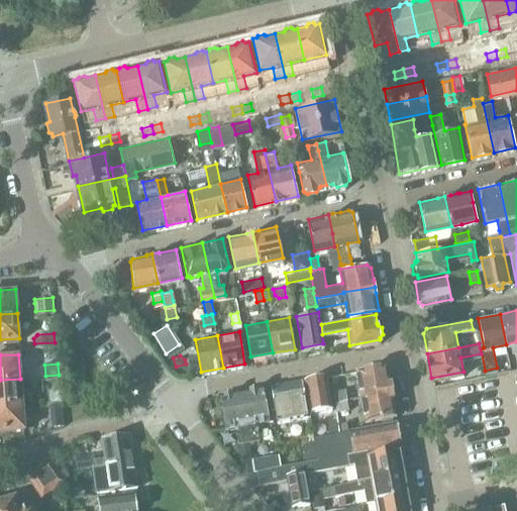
[(355,369),(360,394),(392,388),(391,380),(388,367),(384,364),(355,369)]
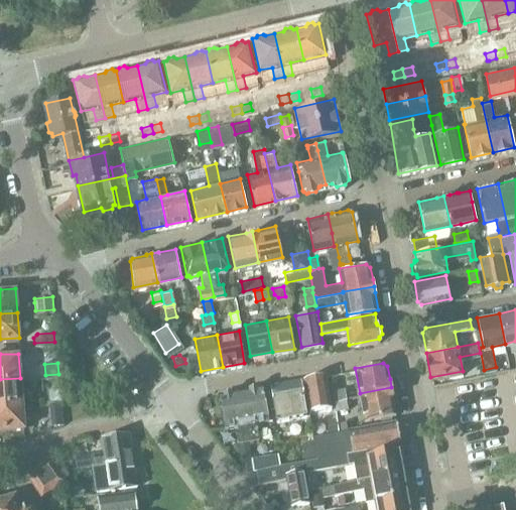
[(331,405),(326,373),(303,377),(309,409),(331,405)]
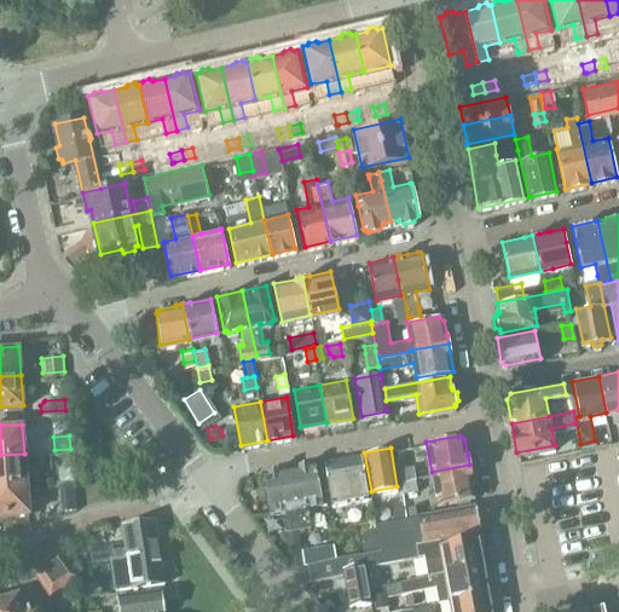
[(0,484),(27,483),(24,454),(0,455),(0,484)]
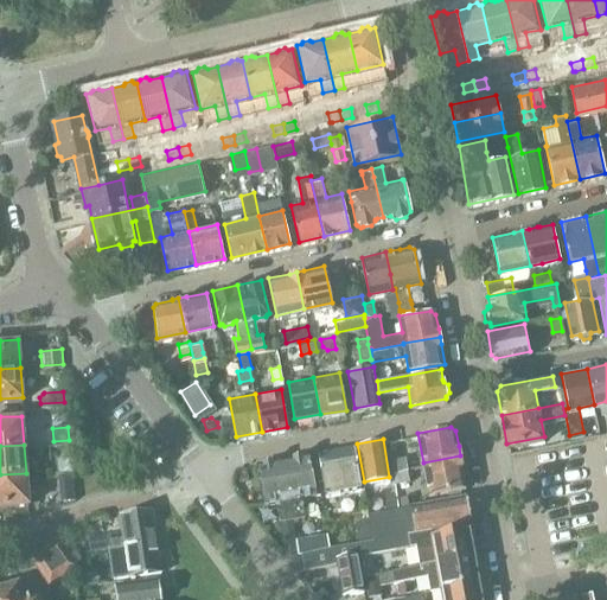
[(355,487),(364,486),(360,466),(357,466),(353,445),(319,451),(324,478),(323,478),(325,492),(339,490),(338,484),(353,482),(355,487)]
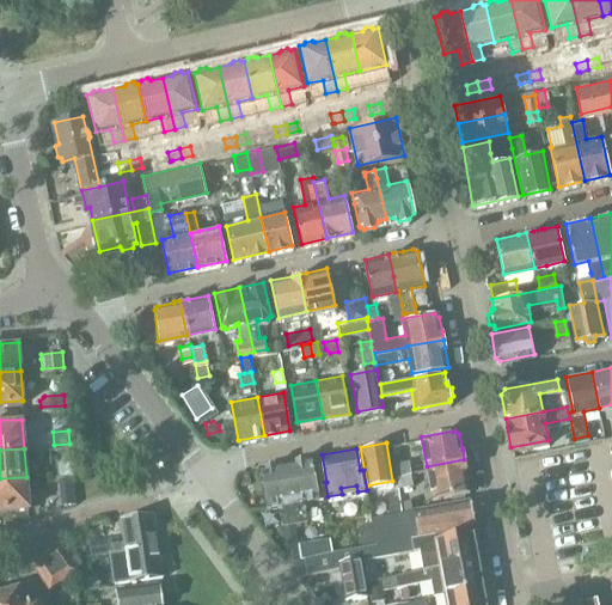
[(311,457),(285,462),(295,520),(307,518),(305,502),(303,503),(301,499),(318,496),(311,457)]
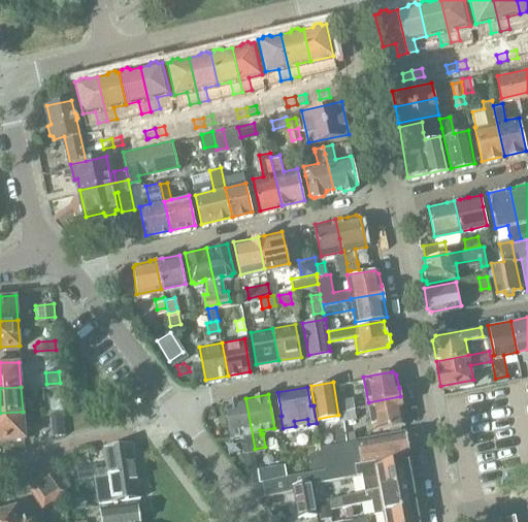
[(340,397),(341,406),(354,404),(353,395),(340,397)]
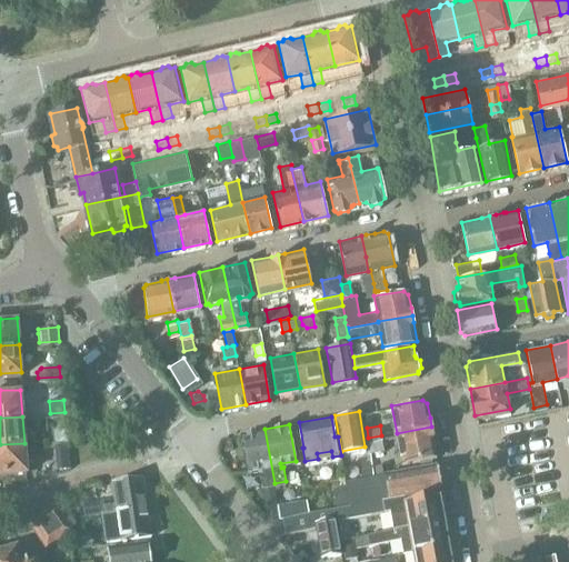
[(431,427),(397,433),(401,461),(436,454),(432,435),(433,435),(431,427)]
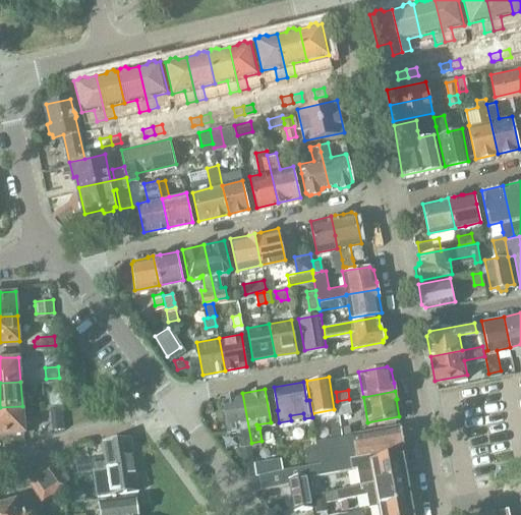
[(251,443),(242,393),(220,396),(226,430),(240,427),(240,432),(238,432),(240,445),(250,443),(251,443)]
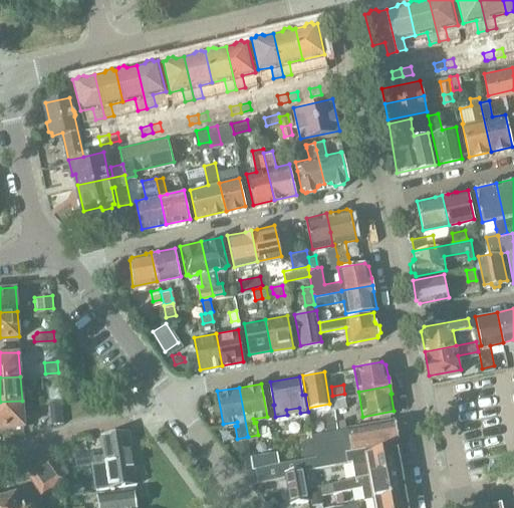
[(344,394),(332,396),(334,407),(346,405),(344,394)]
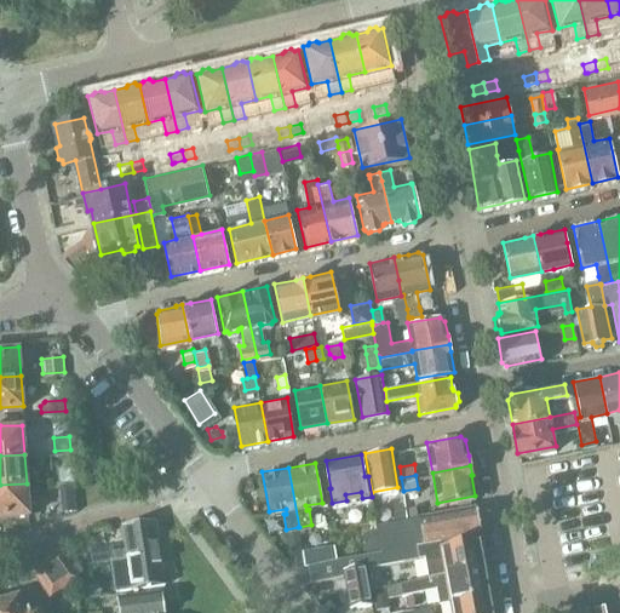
[(73,480),(57,481),(58,493),(74,491),(73,480)]
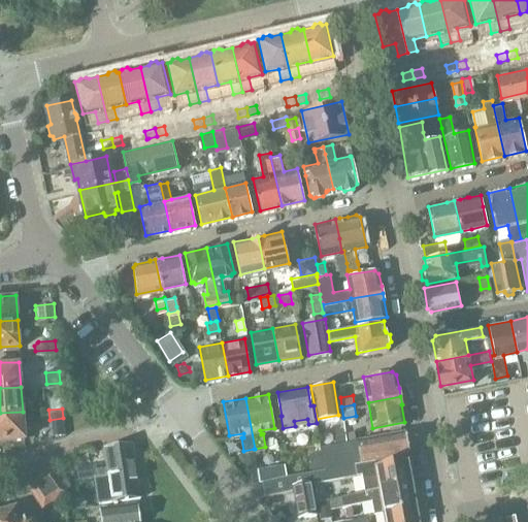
[(23,412),(0,413),(0,437),(24,436),(23,412)]
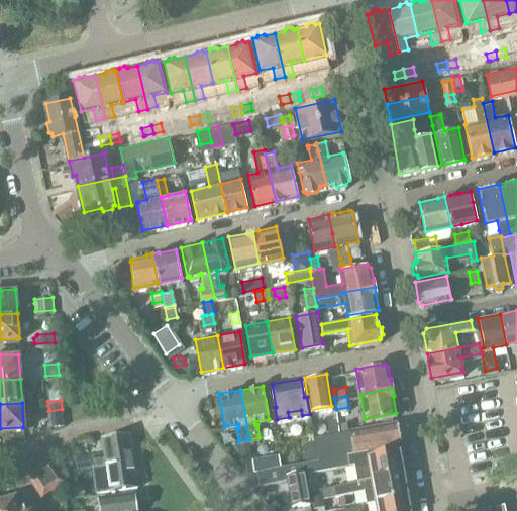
[(335,415),(326,417),(329,431),(338,429),(337,426),(335,415)]
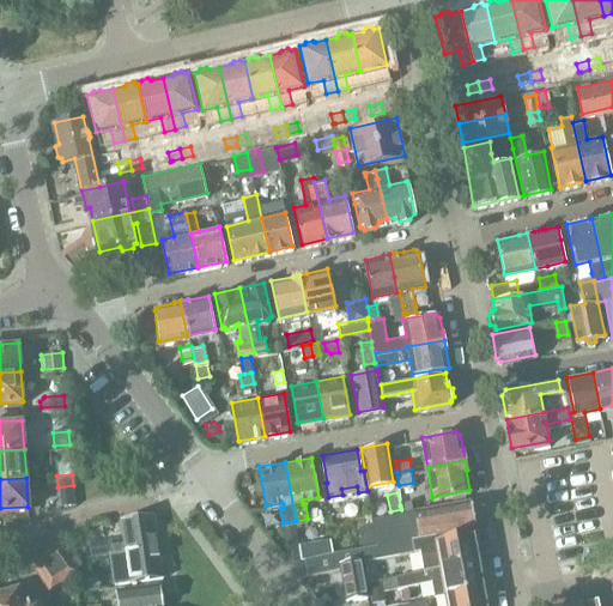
[(471,498),(372,516),(377,541),(473,525),(475,523),(471,498)]
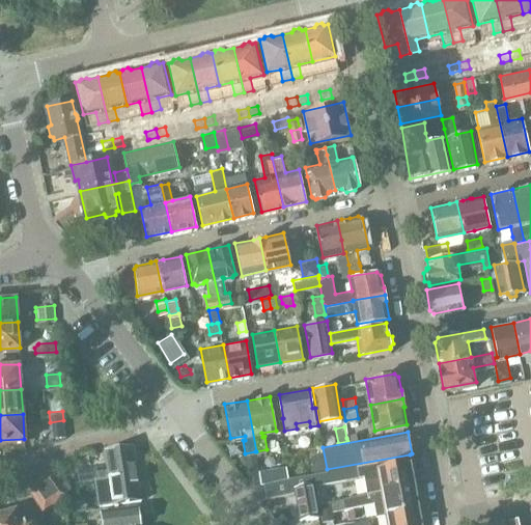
[(359,432),(348,433),(351,441),(360,439),(359,432)]
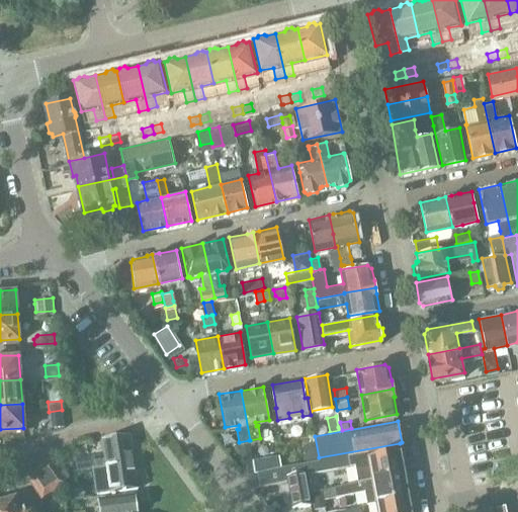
[(76,467),(105,463),(134,458),(130,433),(101,437),(104,455),(94,457),(94,454),(74,457),(76,467)]
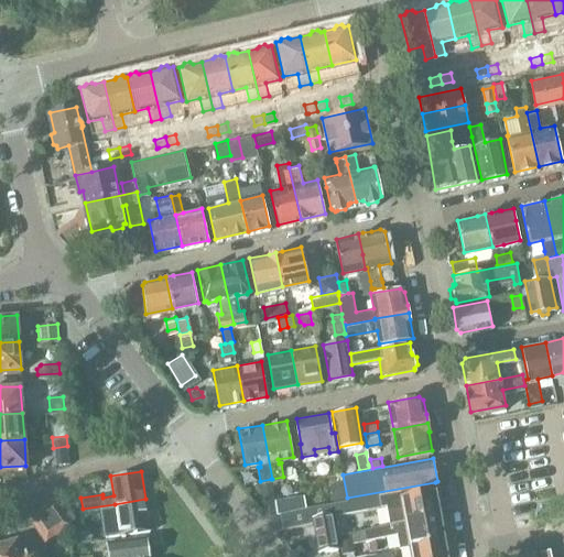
[(343,477),(328,479),(333,500),(346,498),(343,477)]
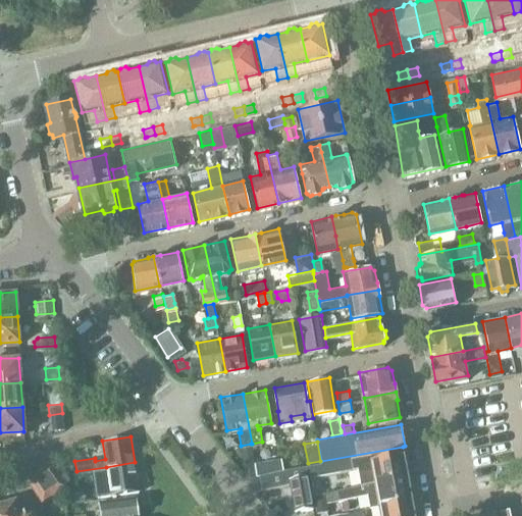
[(321,461),(313,463),(315,474),(358,466),(361,482),(408,474),(408,472),(410,471),(408,461),(406,462),(403,447),(321,461)]
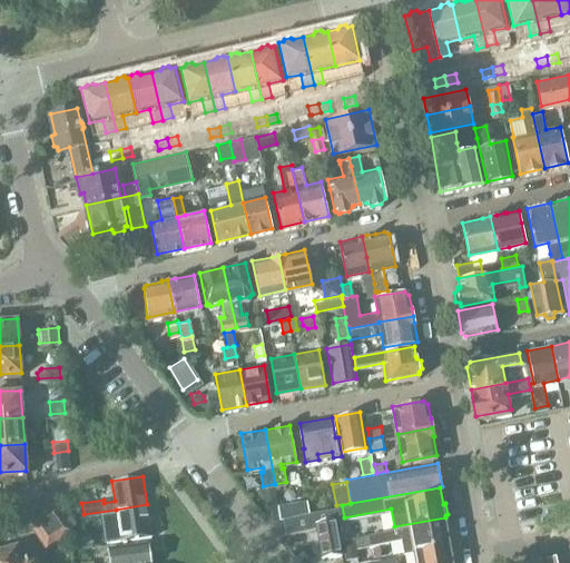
[(307,499),(277,504),(279,517),(283,517),(308,511),(310,511),(307,499)]
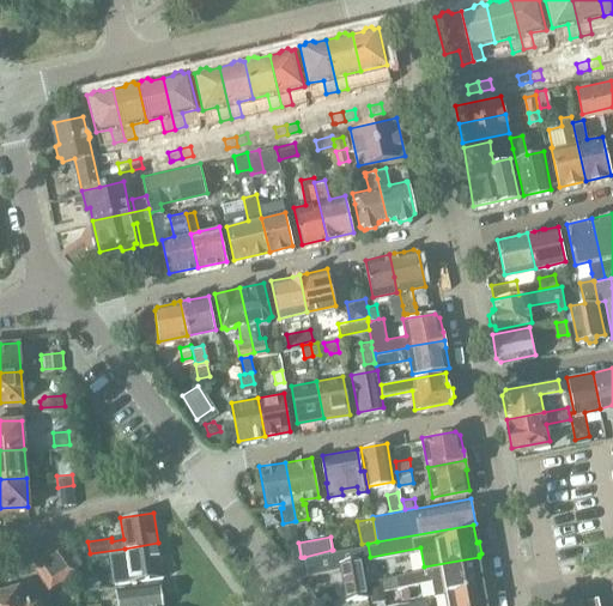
[(78,568),(59,540),(31,558),(49,587),(78,568)]
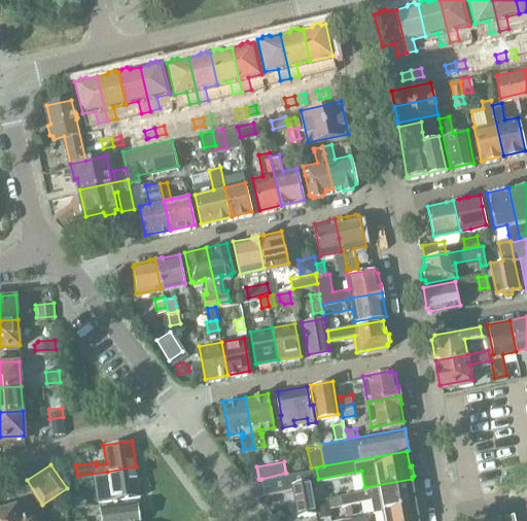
[(107,472),(111,497),(140,493),(136,466),(107,472)]
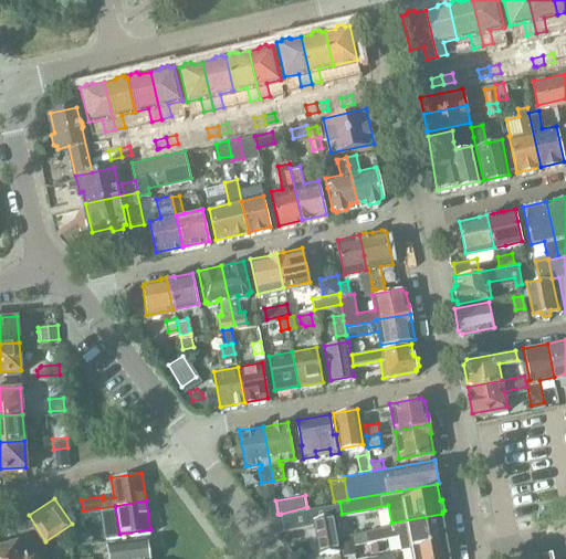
[(275,501),(264,503),(266,514),(266,516),(278,514),(275,501)]
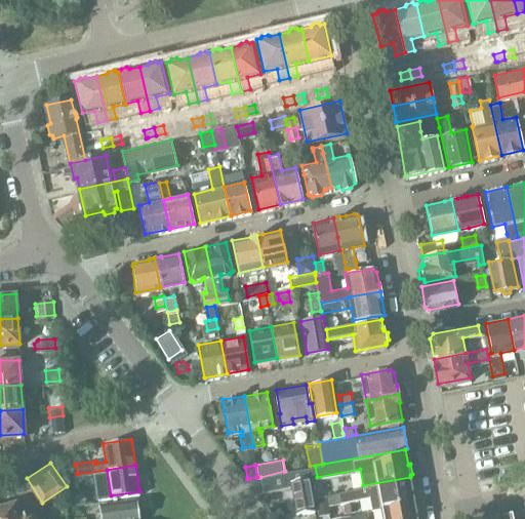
[(284,471),(260,477),(264,490),(292,484),(297,511),(314,508),(308,478),(317,477),(315,466),(285,471),(284,471)]
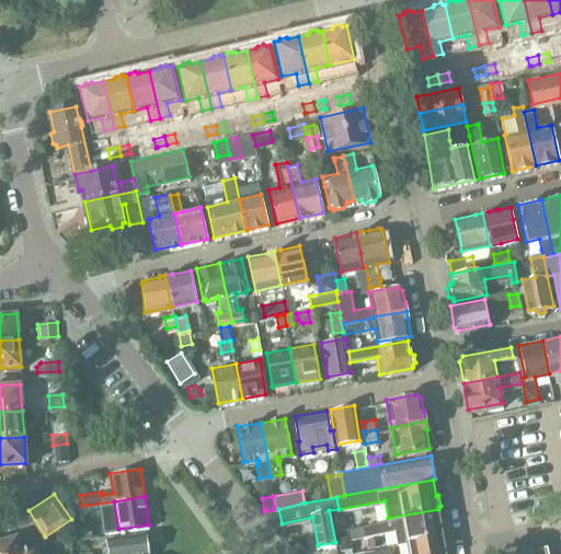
[(388,518),(362,523),(364,534),(381,531),(395,529),(398,543),(408,541),(443,533),(443,531),(445,531),(443,520),(441,520),(438,509),(388,518)]
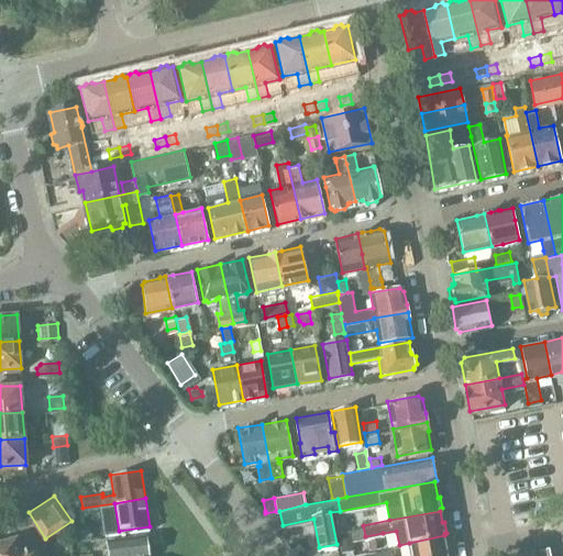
[(80,522),(80,536),(90,535),(90,521),(80,522)]
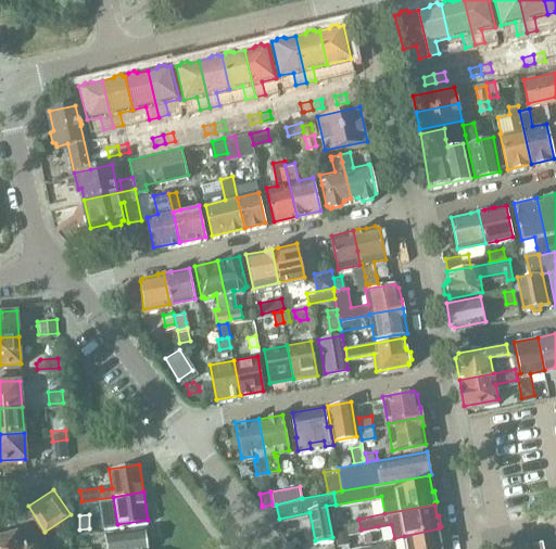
[(343,522),(335,524),(338,541),(348,540),(343,522)]
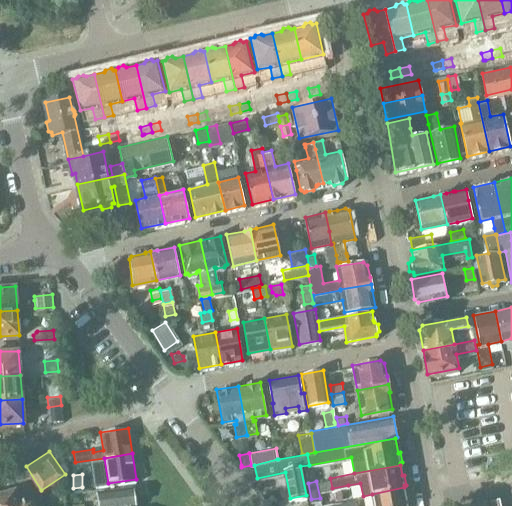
[(4,493),(0,493),(0,505),(35,505),(33,498),(22,501),(18,489),(15,490),(12,487),(6,489),(4,493)]
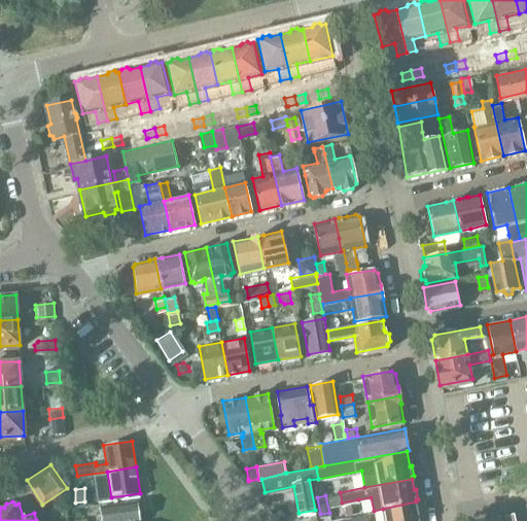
[(100,506),(101,520),(138,520),(139,520),(136,501),(106,506),(100,506)]
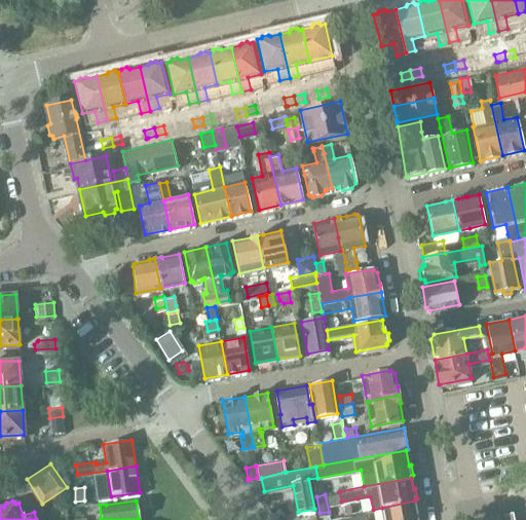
[(415,500),(382,508),(384,519),(420,519),(419,511),(417,512),(415,500)]
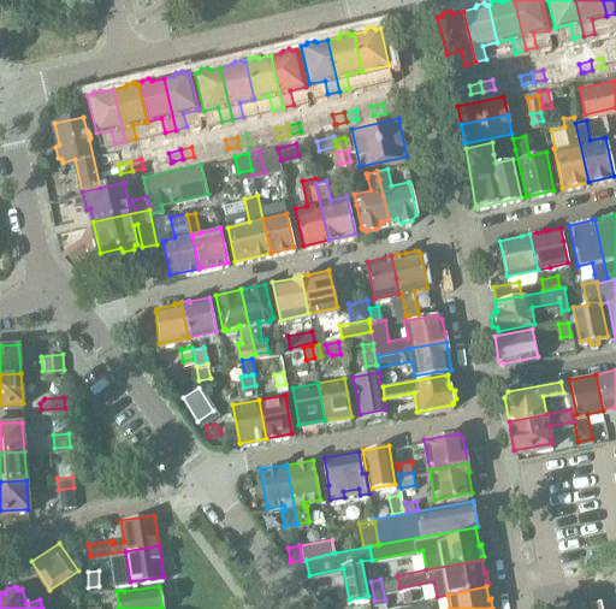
[(552,608),(602,608),(600,598),(590,601),(591,608),(585,608),(584,603),(552,608)]
